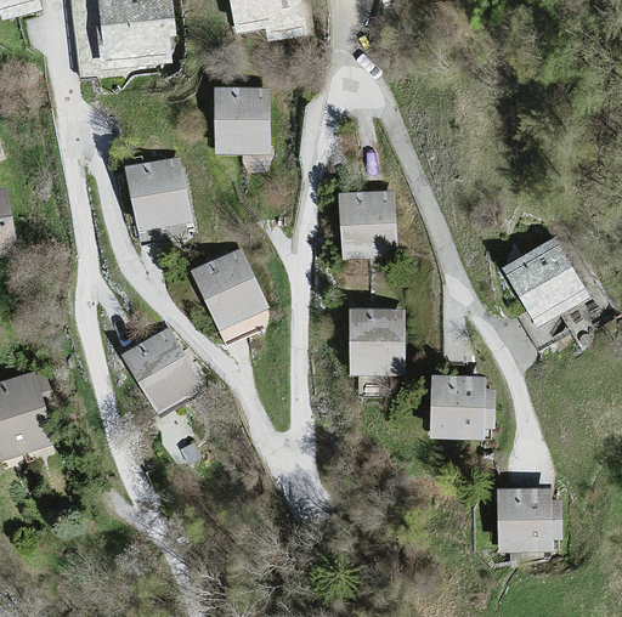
[(94,0),(102,68),(177,61),(170,0),(94,0)]
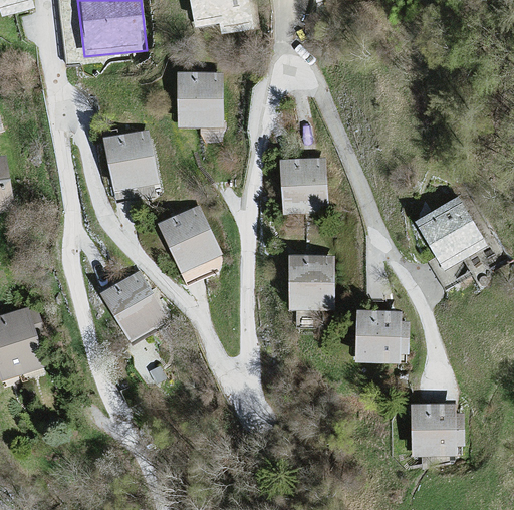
[(190,0),(195,27),(252,17),(248,0),(190,0)]
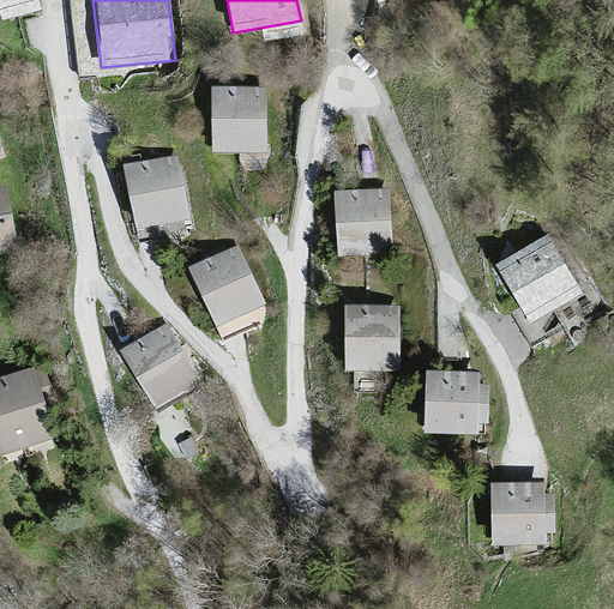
[(266,84),(210,84),(210,150),(266,150),(266,84)]
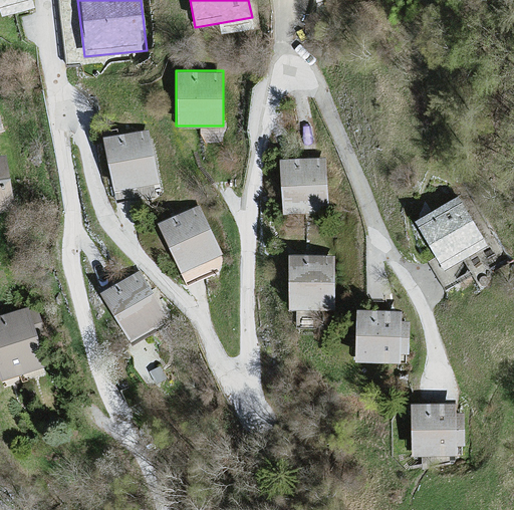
[(146,129),(101,138),(112,191),(157,182),(146,129)]
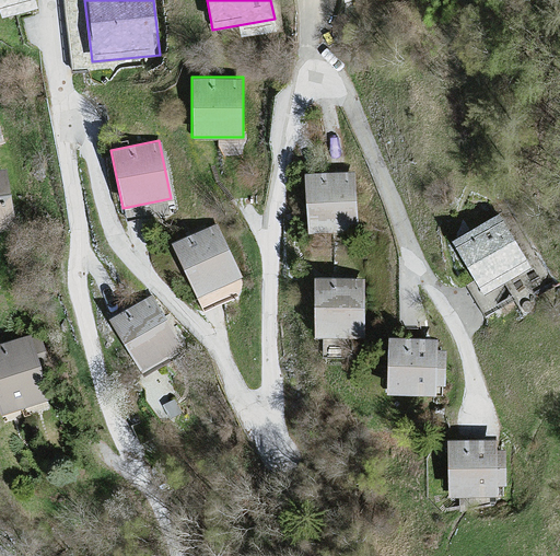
[(0,228),(16,226),(6,166),(0,166),(0,228)]
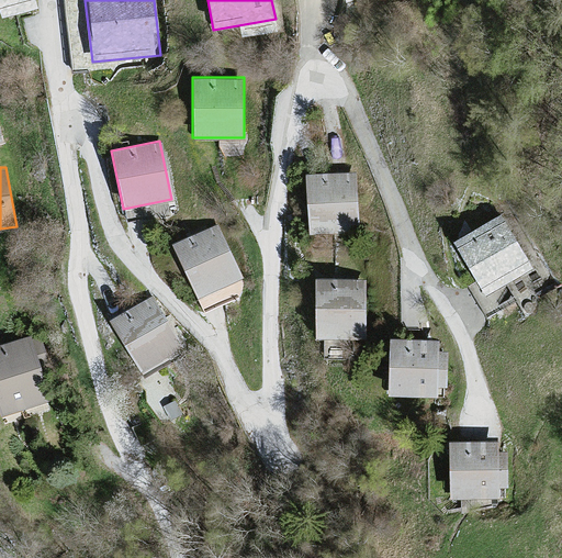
[(355,173),(306,175),(310,234),(358,232),(355,173)]
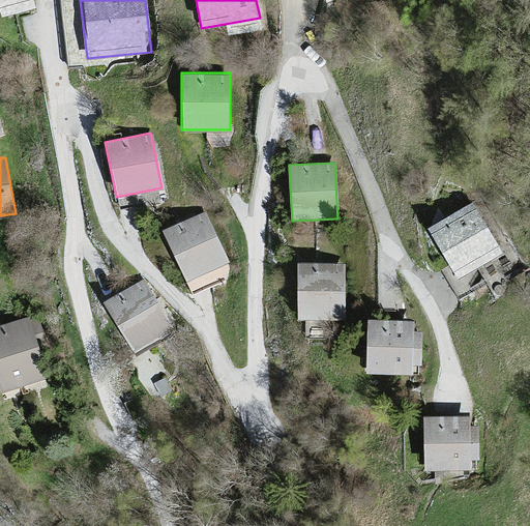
[(474,203),(429,228),(457,278),(502,254),(474,203)]
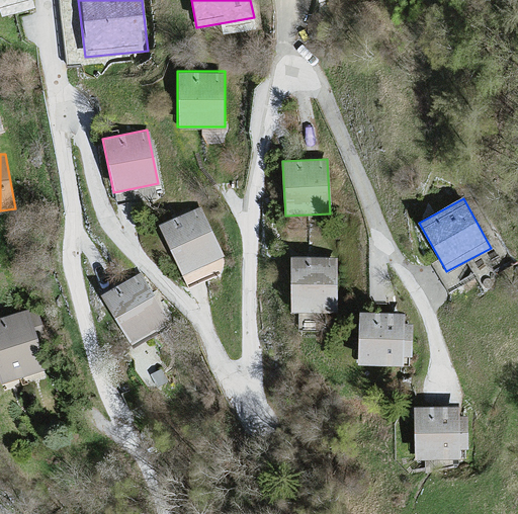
[(199,204),(158,223),(181,272),(223,253),(199,204)]
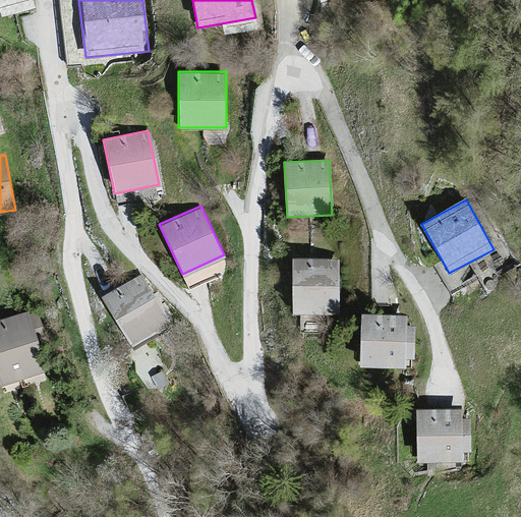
[(339,256),(293,256),(293,313),(339,313),(339,256)]
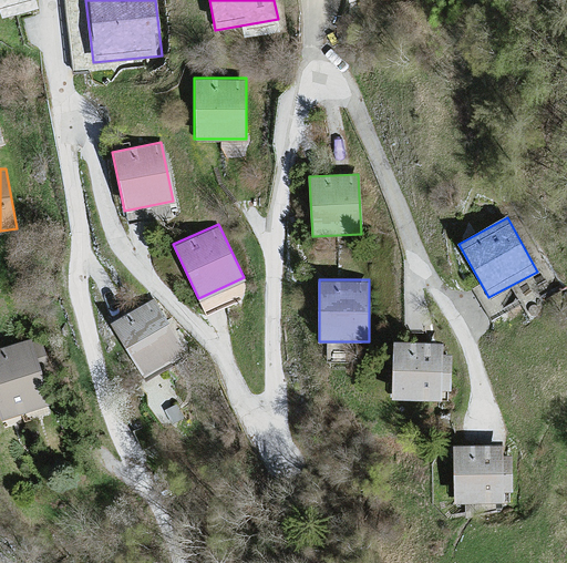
[(155,298),(110,323),(138,375),(184,350),(155,298)]
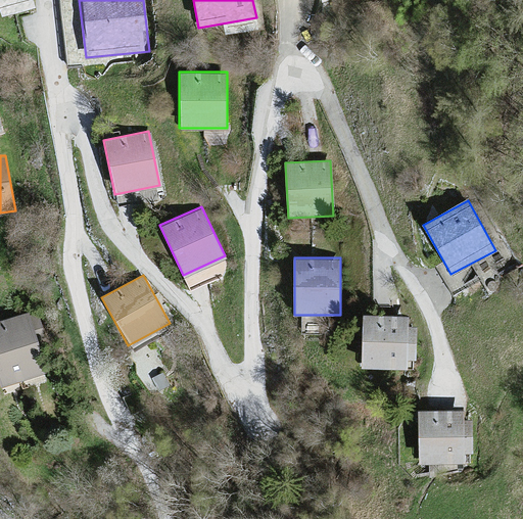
[(29,312),(0,320),(0,383),(46,370),(29,312)]
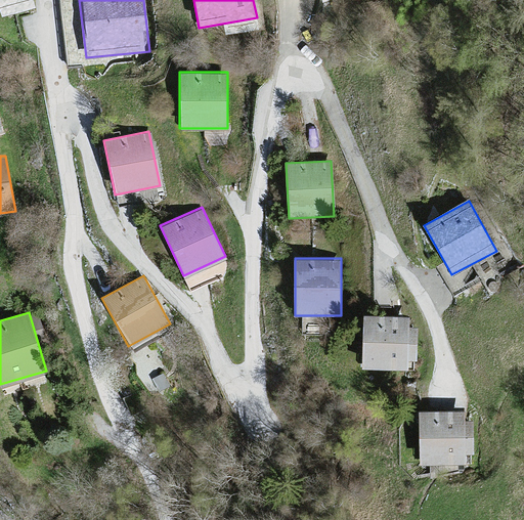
[(409,317),(362,314),(359,369),(406,372),(409,317)]
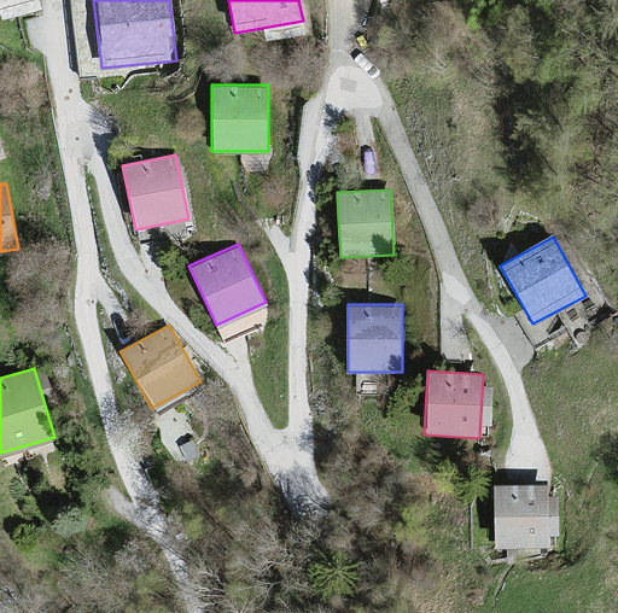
[(554,484),(494,485),(495,548),(555,547),(554,484)]
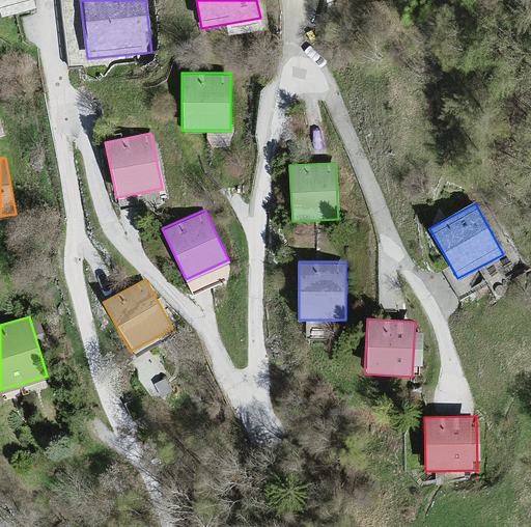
All buildings are outlined.
